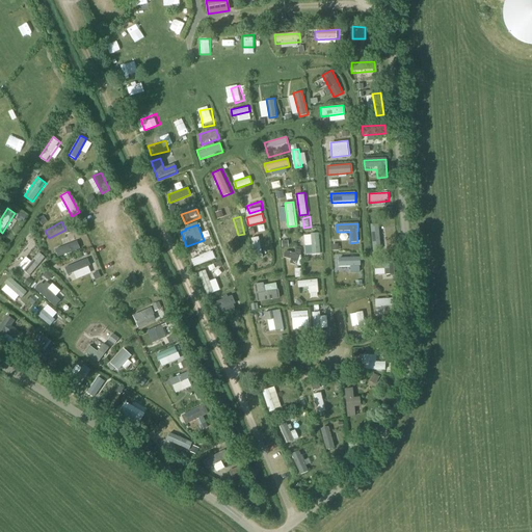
[(311,255),(320,254),(319,231),(310,232),(311,255)]
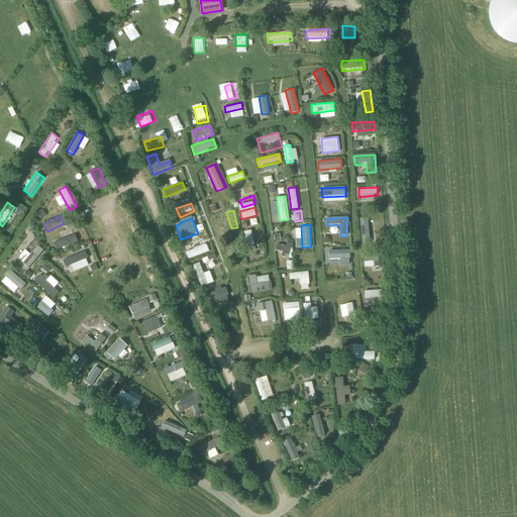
[(244,230),(248,250),(256,249),(252,229),(244,230)]
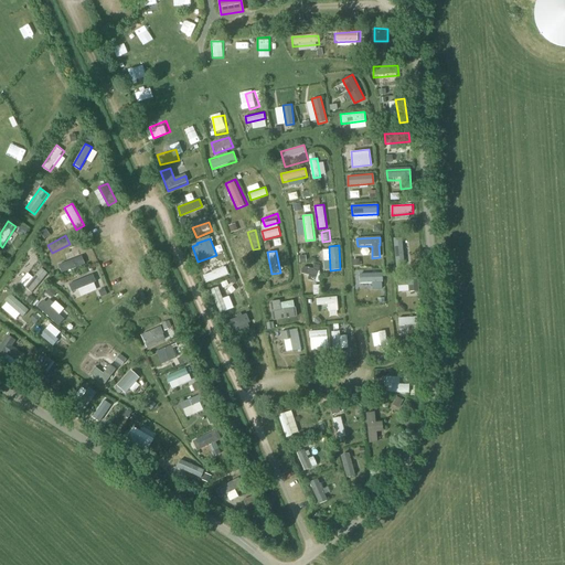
[(60,264),(63,273),(85,265),(82,256),(60,264)]
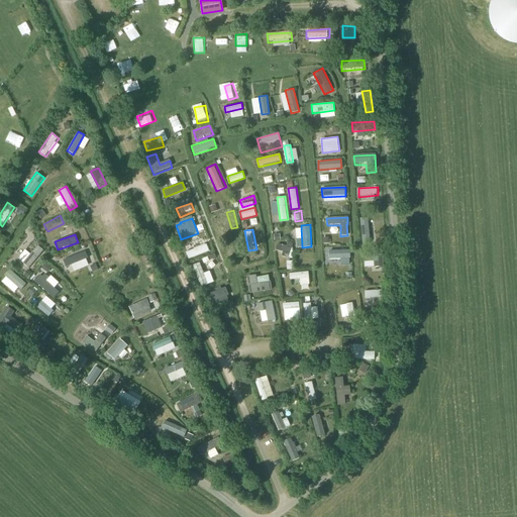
[(288,253),(290,246),(278,242),(275,249),(288,253)]
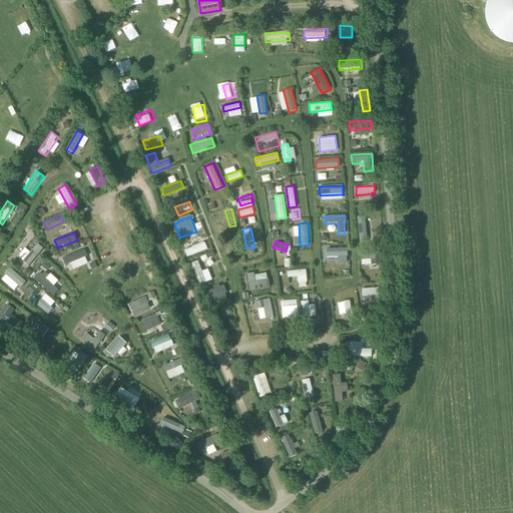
[(21,259),(27,265),(43,247),(36,241),(21,259)]
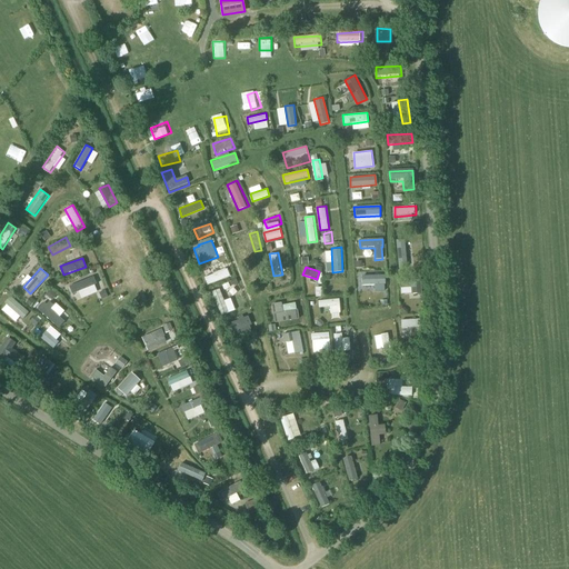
[(205,276),(208,285),(230,276),(227,268),(205,276)]
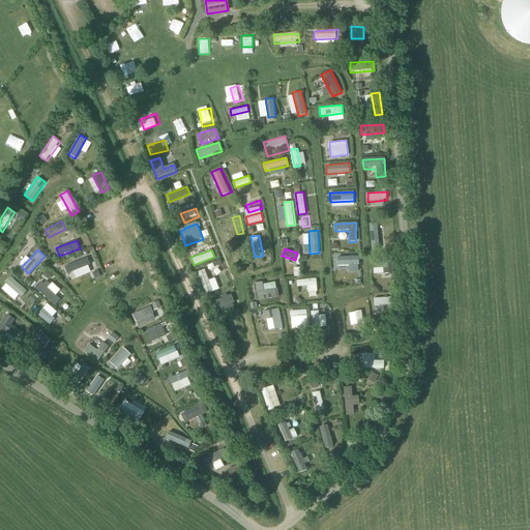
[(359,256),(336,256),(337,266),(359,265),(359,256)]
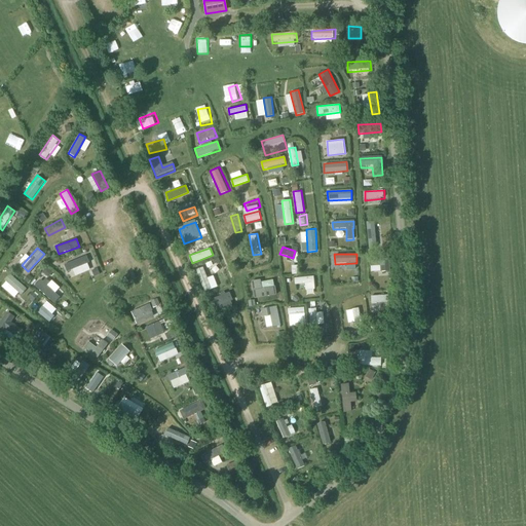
[(86,255),(65,264),(68,272),(90,264),(86,255)]
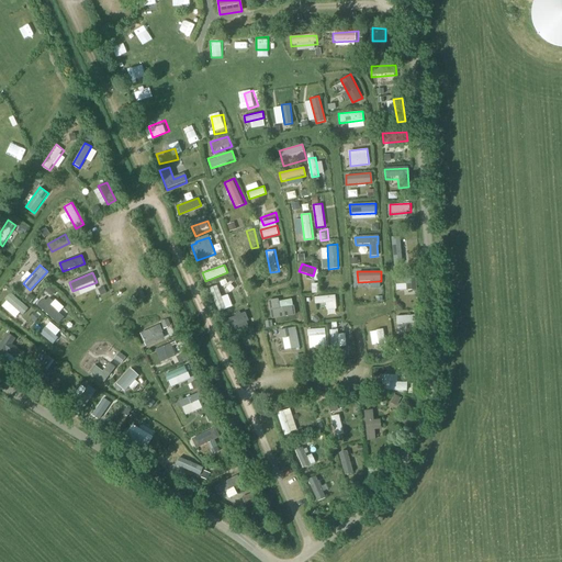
[(394,285),(406,285),(407,292),(417,292),(416,276),(394,277),(394,285)]
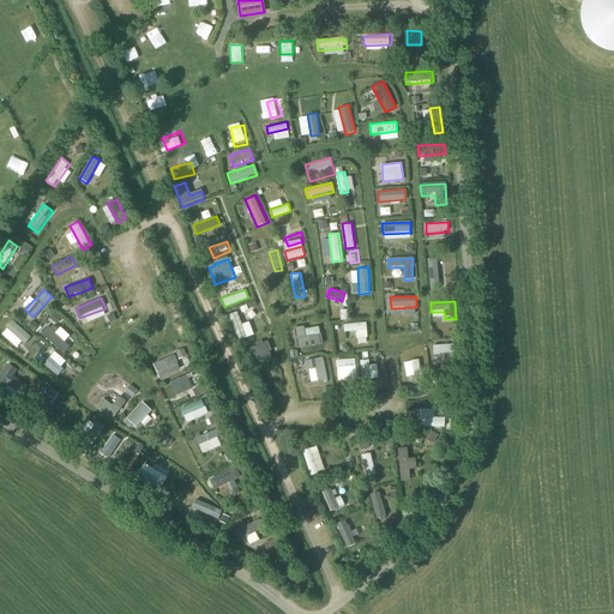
[(229,315),(239,339),(247,336),(239,312),(229,315)]
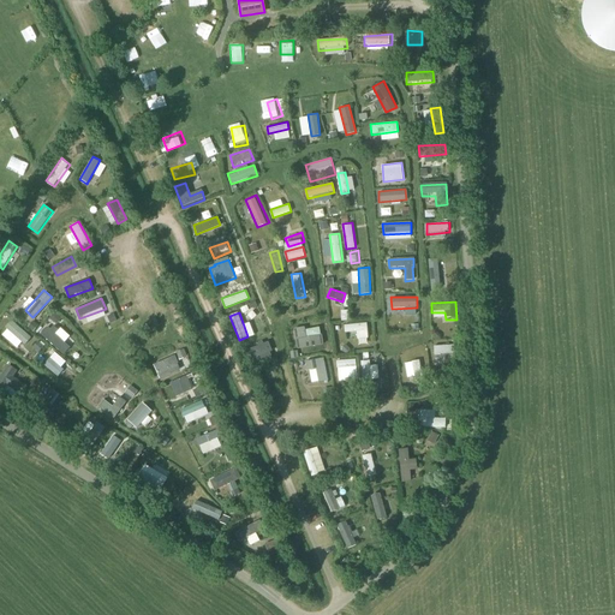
[(41,333),(64,352),(73,342),(49,322),(41,333)]
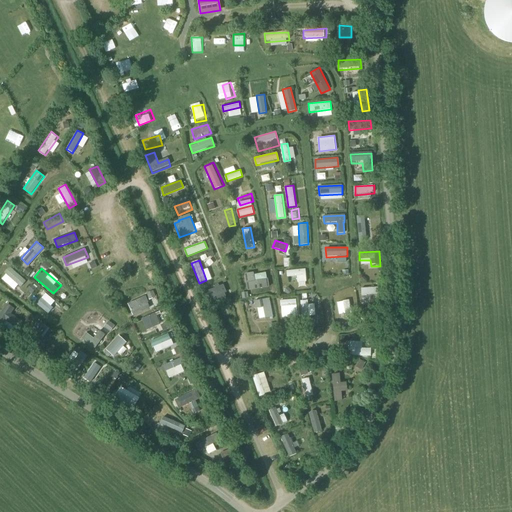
[(307,277),(306,269),(287,271),(288,279),(307,277)]
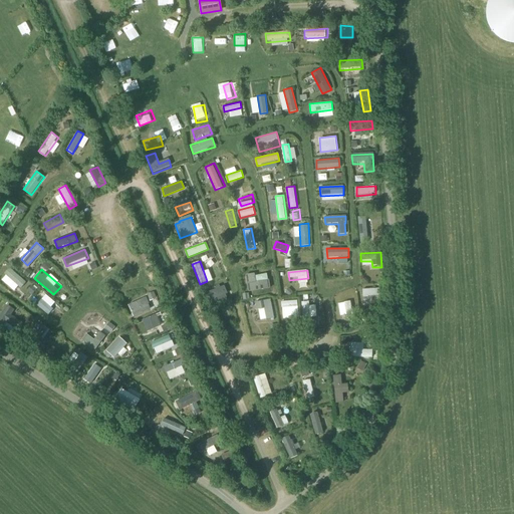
[(248,292),(269,289),(268,281),(255,283),(253,275),(245,276),(248,292)]
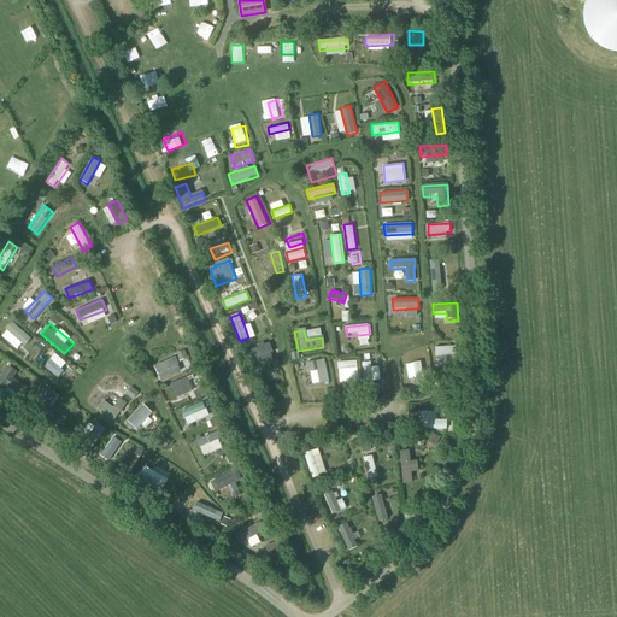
[(11,331),(6,340),(22,350),(28,340),(11,331)]
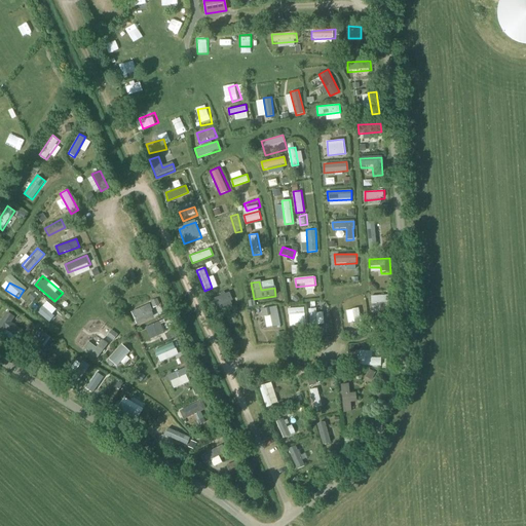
[(233,301),(229,292),(215,297),(219,307),(233,301)]
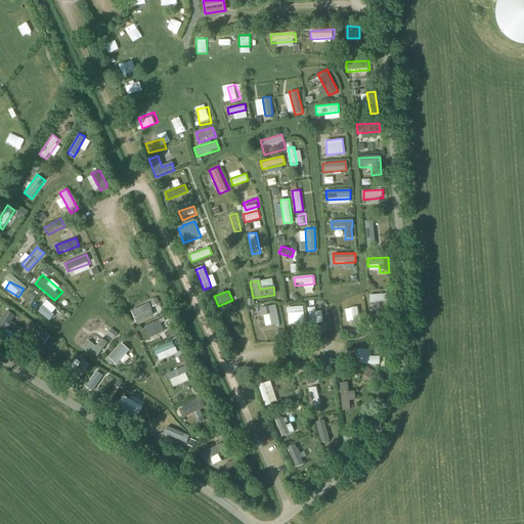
[(388,294),(369,295),(369,304),(389,303),(388,294)]
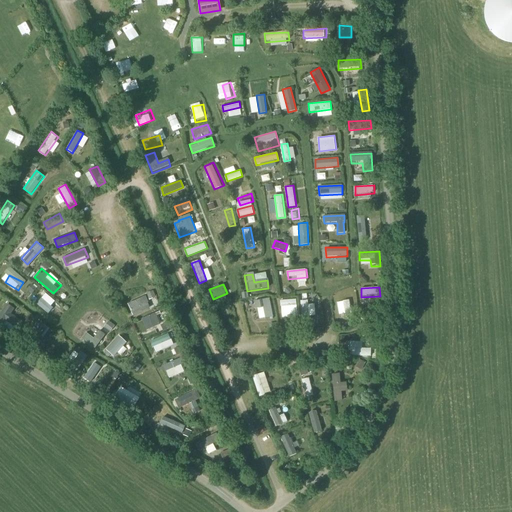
[(38,294),(34,300),(49,313),(54,307),(38,294)]
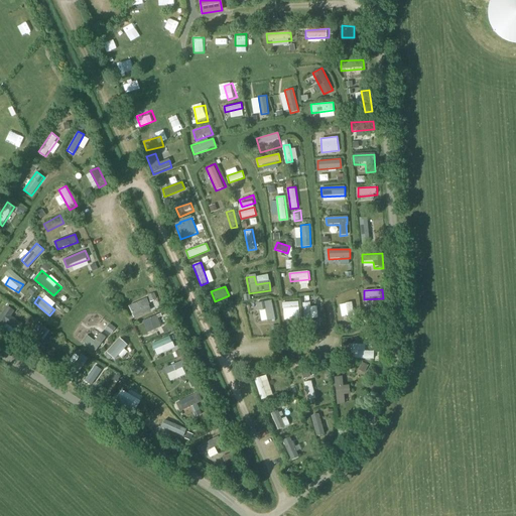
[(146,300),(129,308),(134,319),(151,312),(146,300)]
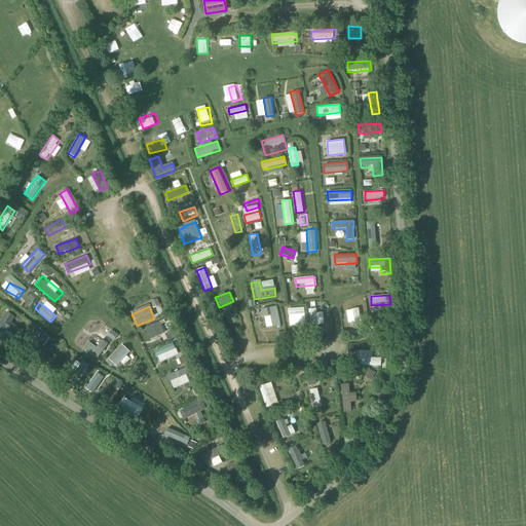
[(305,315),(304,306),(288,307),(289,316),(305,315)]
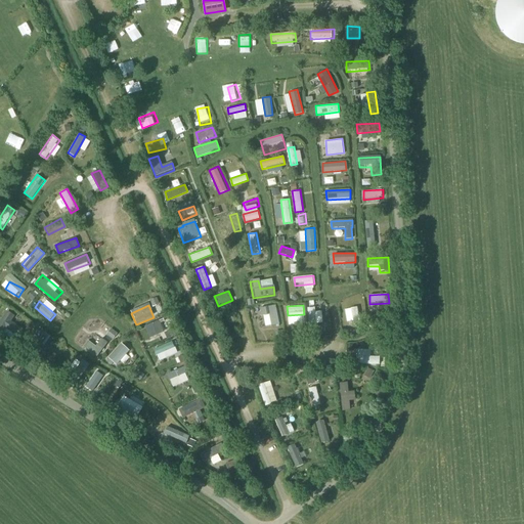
[(278,325),(275,306),(260,309),(261,316),(269,315),(271,326),(278,325)]
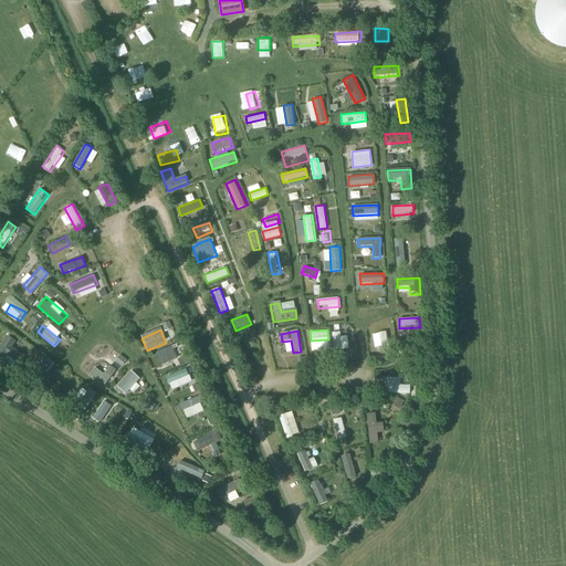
[(332,332),(335,357),(345,356),(343,331),(332,332)]
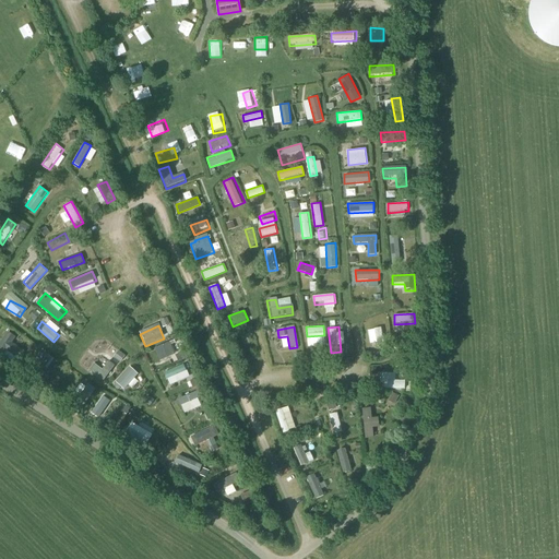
[(377,348),(385,346),(381,326),(373,328),(377,348)]
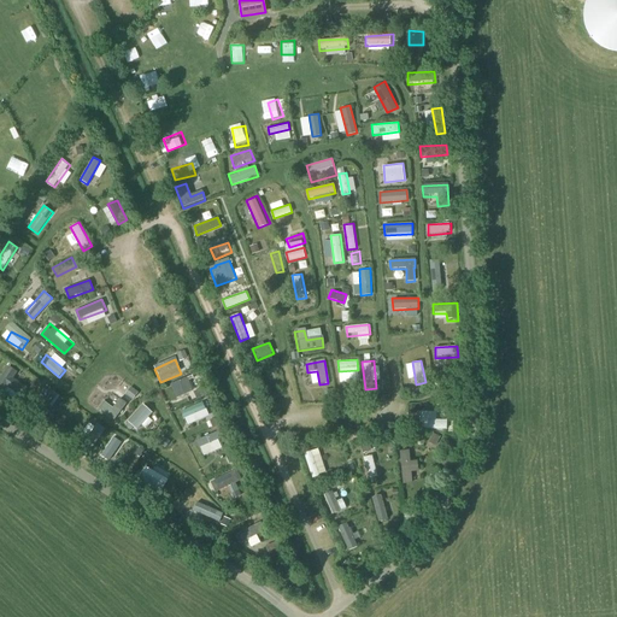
[(0,393),(3,395),(6,389),(21,398),(27,389),(13,381),(17,375),(9,369),(0,380),(0,393)]
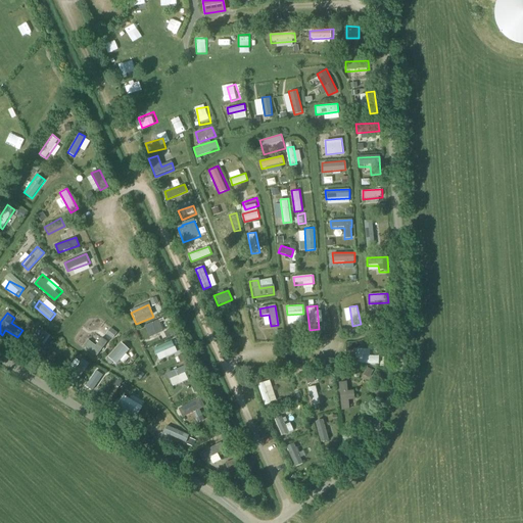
[(144,328),(149,339),(163,333),(159,322),(144,328)]
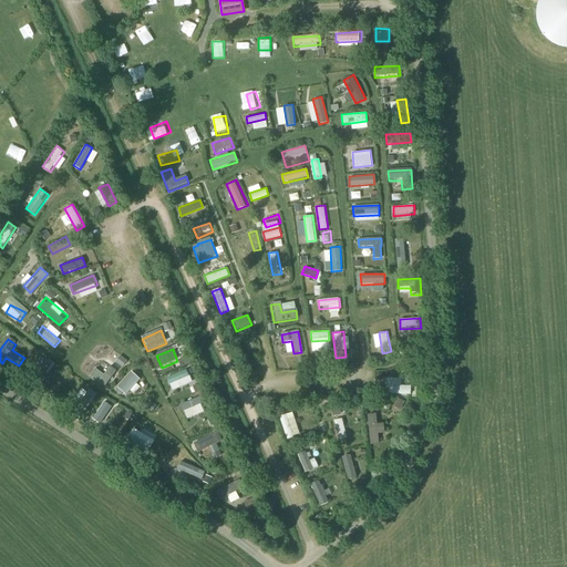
[(95,370),(91,377),(105,387),(116,372),(110,368),(103,377),(95,370)]
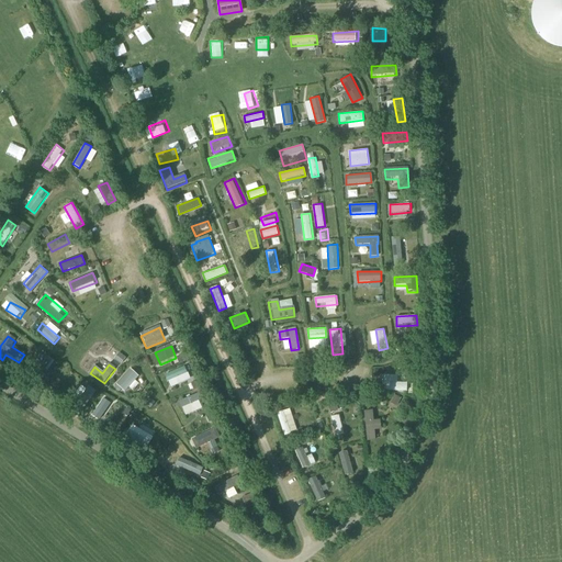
[(37,366),(33,373),(55,388),(59,380),(37,366)]
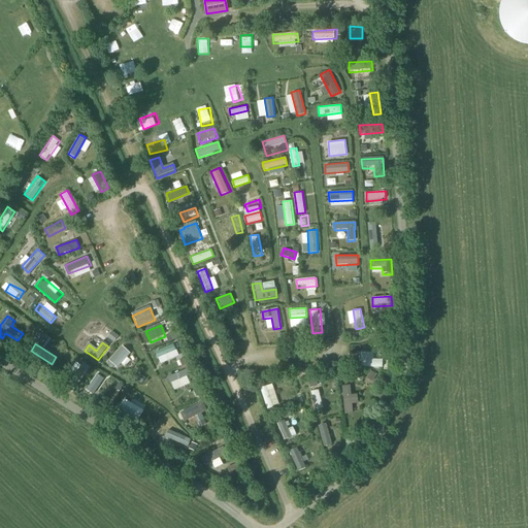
[(174,343),(155,352),(158,360),(177,351),(174,343)]
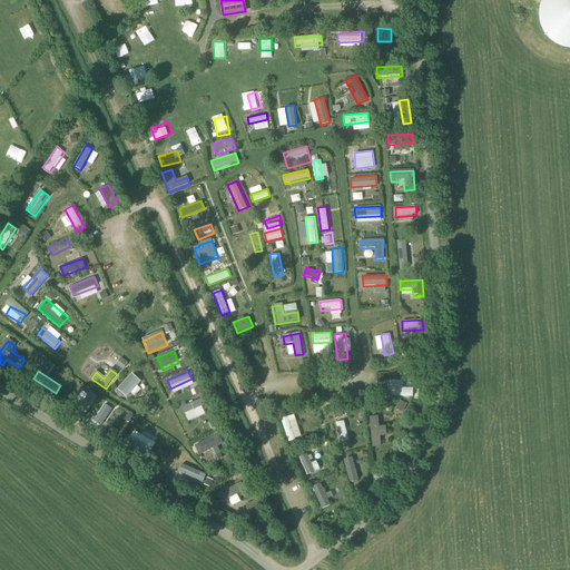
[(139,382),(131,375),(118,391),(119,391),(116,394),(120,397),(123,394),(126,397),(139,382)]
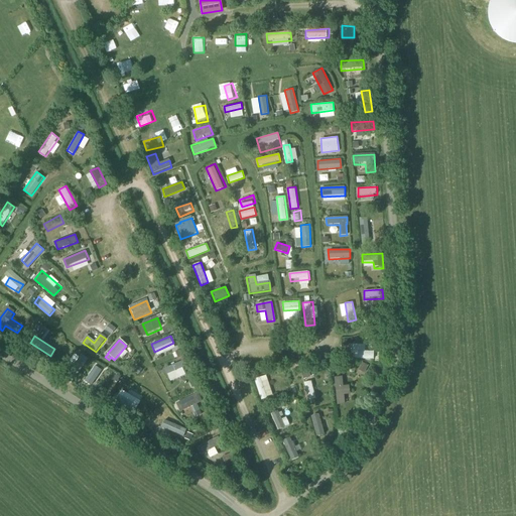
[(352,348),(352,357),(374,358),(375,349),(352,348)]
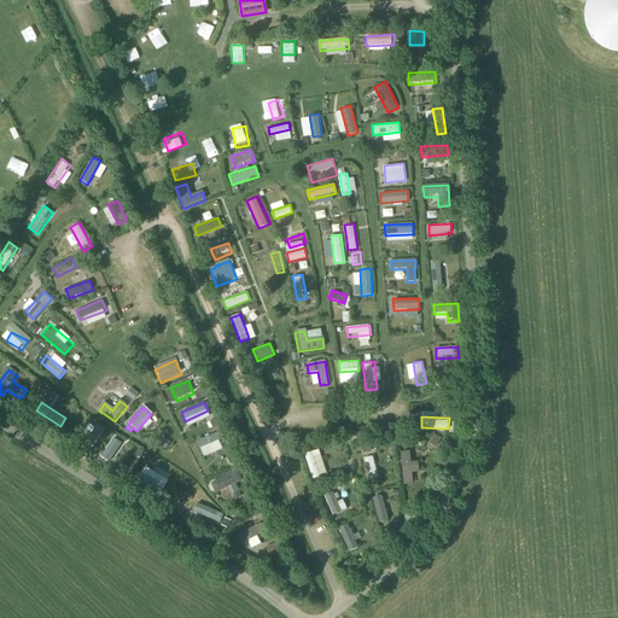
[(81,445),(89,452),(105,430),(97,424),(81,445)]
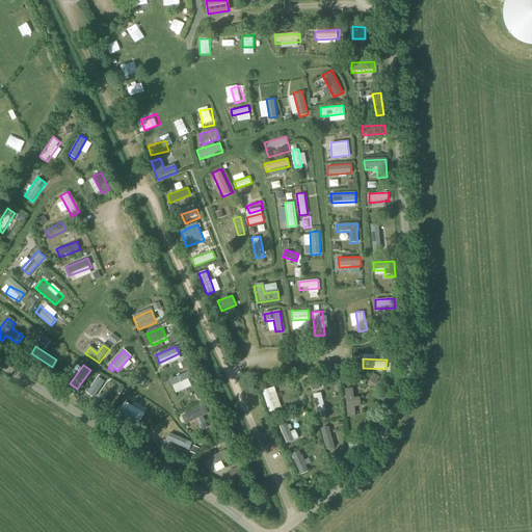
[(187,372),(169,379),(171,387),(189,379),(187,372)]
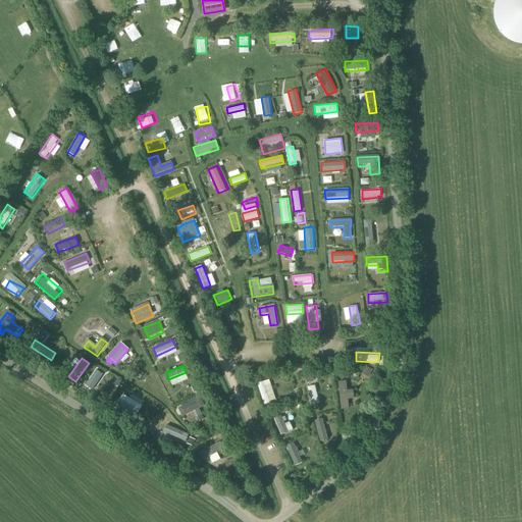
[(97,368),(85,384),(92,389),(104,374),(97,368)]
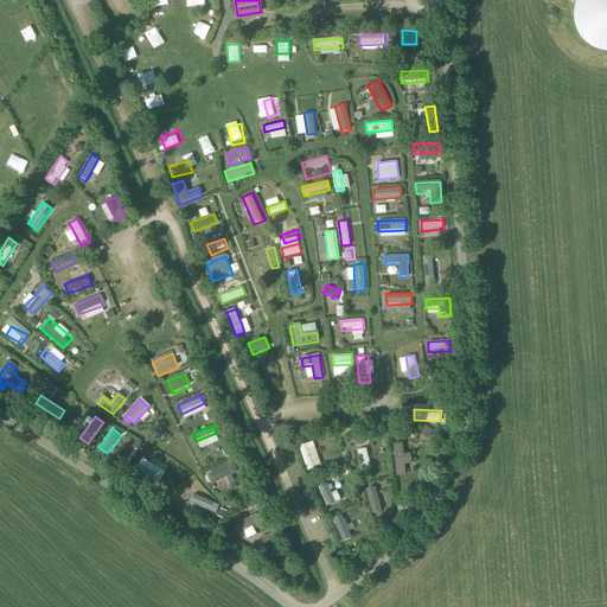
[(312,440),(300,445),(308,470),(320,466),(312,440)]
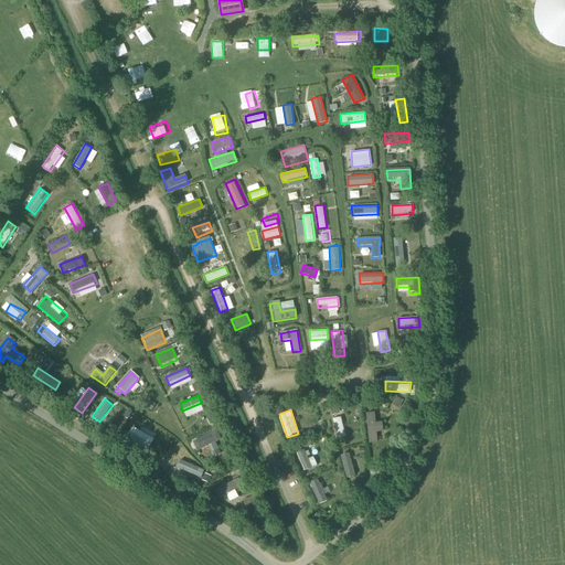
[(375,435),(382,435),(381,425),(374,425),(373,415),(365,416),(368,446),(376,445),(375,435)]
